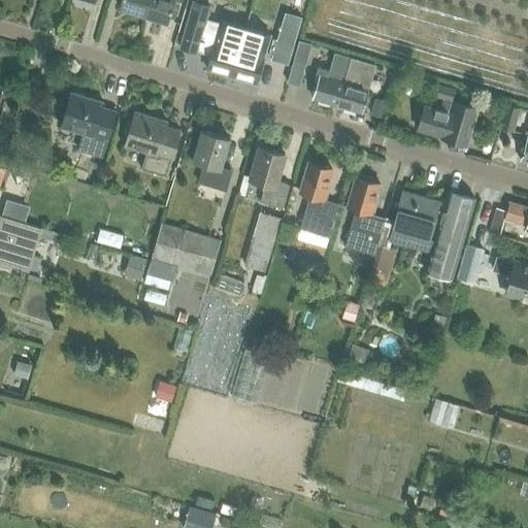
[(121,0),(119,8),(143,15),(147,0),(121,0)]
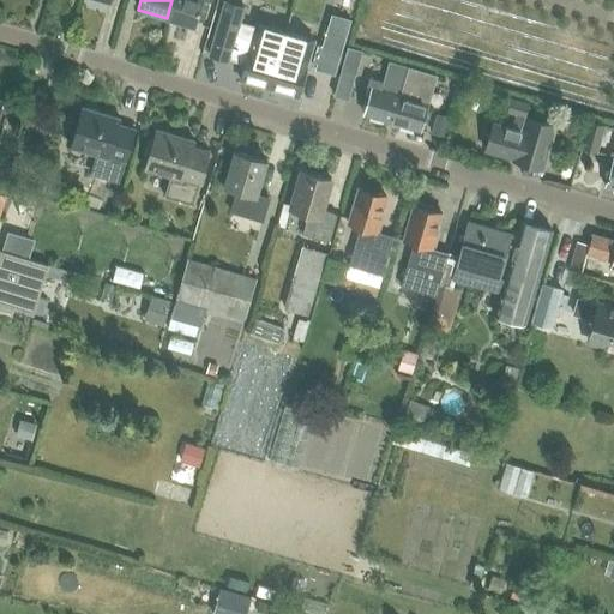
[(172,0),(167,18),(196,26),(203,0),(212,2),(212,0),(172,0)]
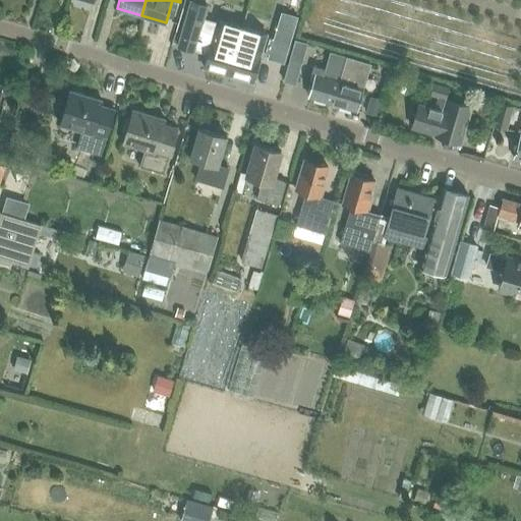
[(191,0),(177,47),(192,52),(193,50),(208,54),(204,67),(228,75),(242,27),(218,20),(217,22),(203,17),(207,5),(191,0)]
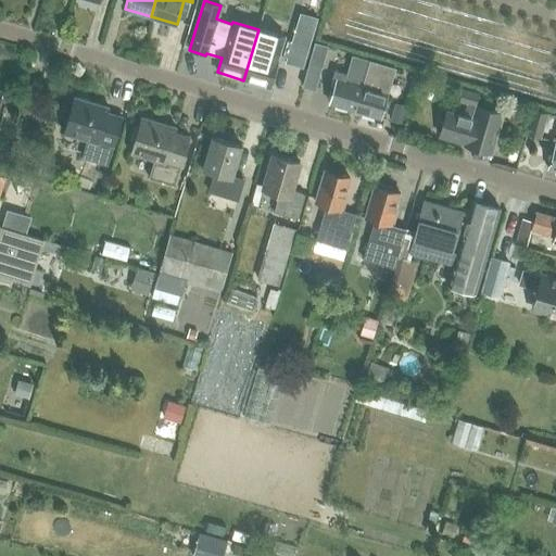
[(258,29),(243,80),(269,88),(285,37),(258,29)]
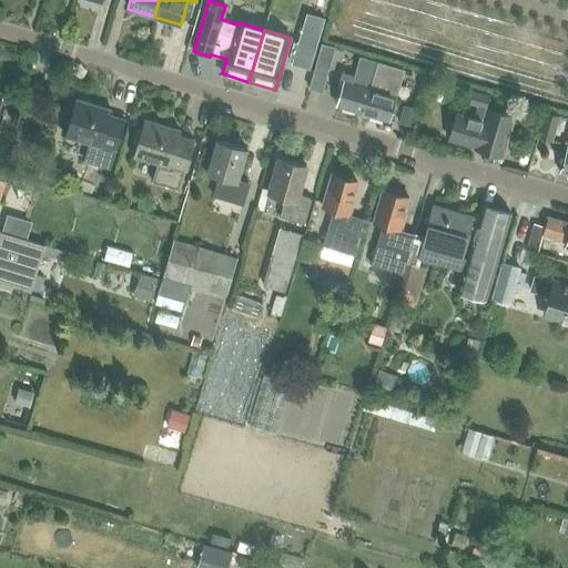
[(294,42),(290,58),(294,59),(293,66),(310,70),(315,49),(318,38),(302,33),(298,44),(294,42)]
